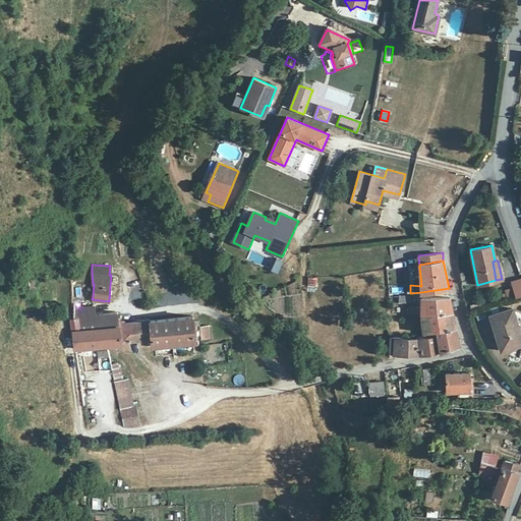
[(511,282),(513,286),(516,295),(520,293),(520,278),(511,282)]
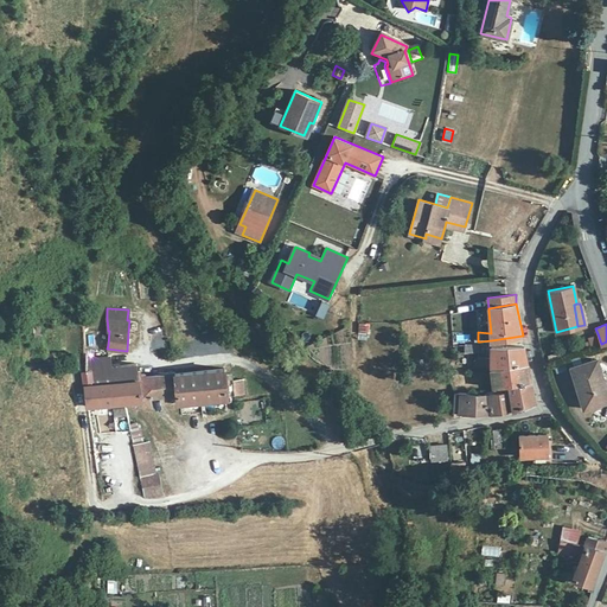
[(598,333),(589,337),(593,346),(601,344),(598,333)]
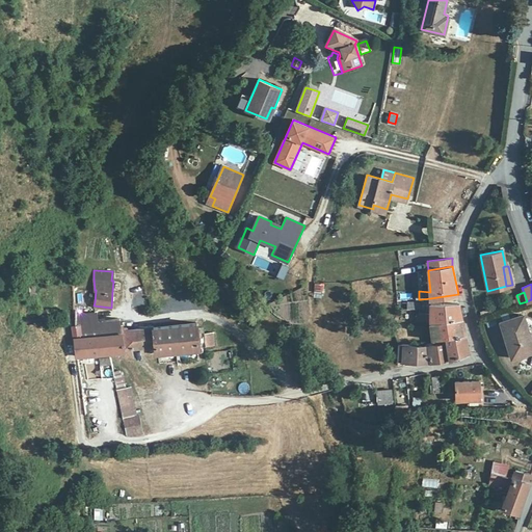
[(430,306),(430,314),(417,313),(417,320),(431,321),(431,323),(462,320),(459,306),(430,306)]
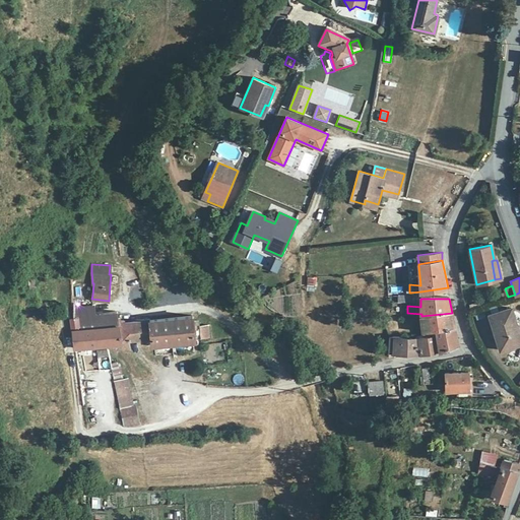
[(103,326),(118,324),(116,312),(95,314),(94,304),(89,303),(87,303),(83,302),(80,303),(73,303),(74,318),(72,318),(73,331),(103,326)]
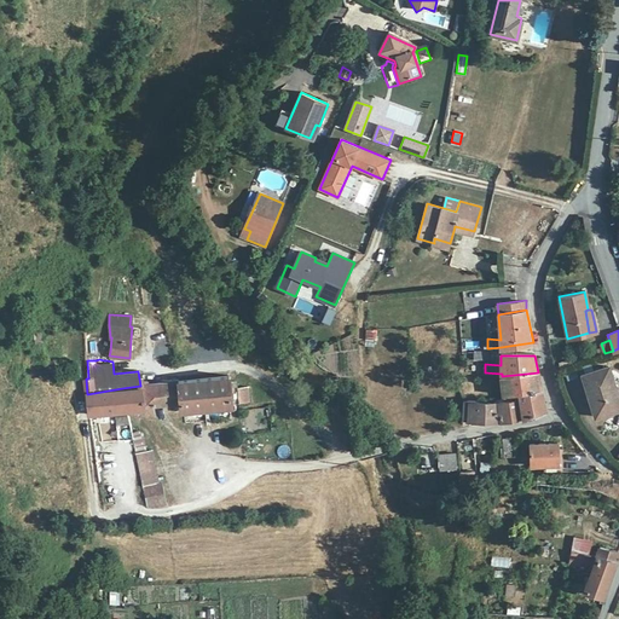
[(596,416),(618,409),(618,400),(608,366),(583,374),(596,416)]
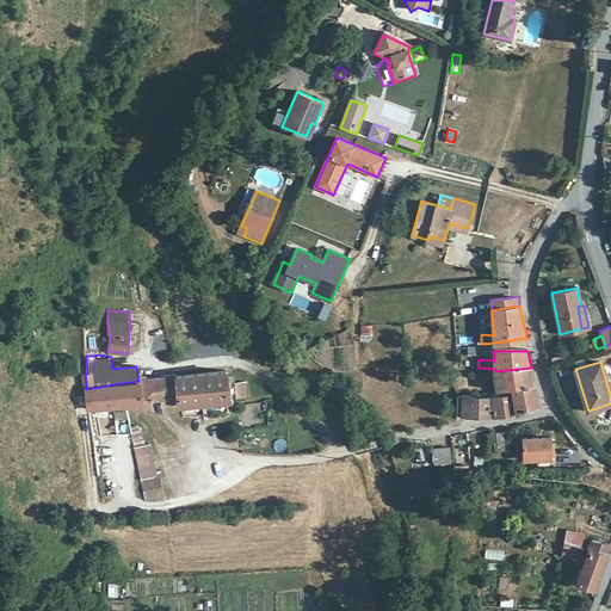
[(511,388),(535,384),(531,368),(495,371),(497,395),(512,393),(511,388)]
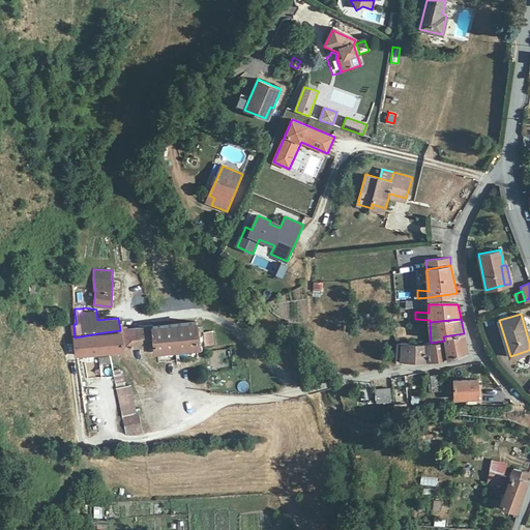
[(196,326),(195,320),(120,330),(105,332),(75,337),(77,354),(154,344),(155,351),(198,346),(196,331),(196,326)]
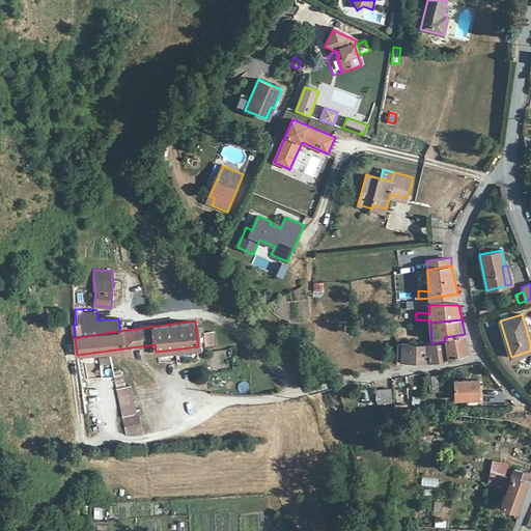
[(203,333),(204,345),(214,344),(212,332),(203,333)]
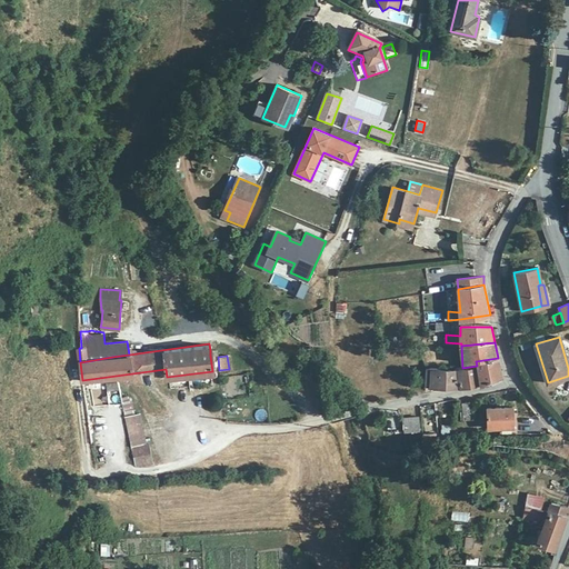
[(477,366),(479,385),(499,378),(501,375),(498,358),(476,361),(477,366)]
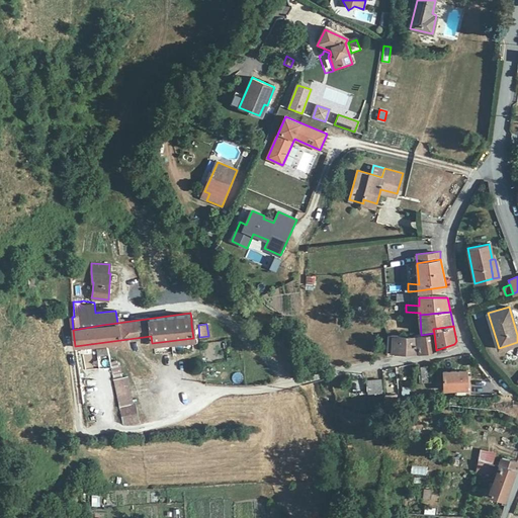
[(416,336),(418,352),(436,350),(434,333),(421,335),(416,336)]
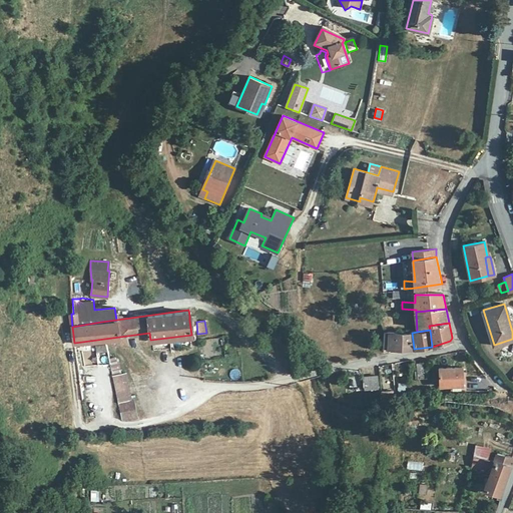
[(384,349),(414,349),(412,333),(384,333),(384,349)]
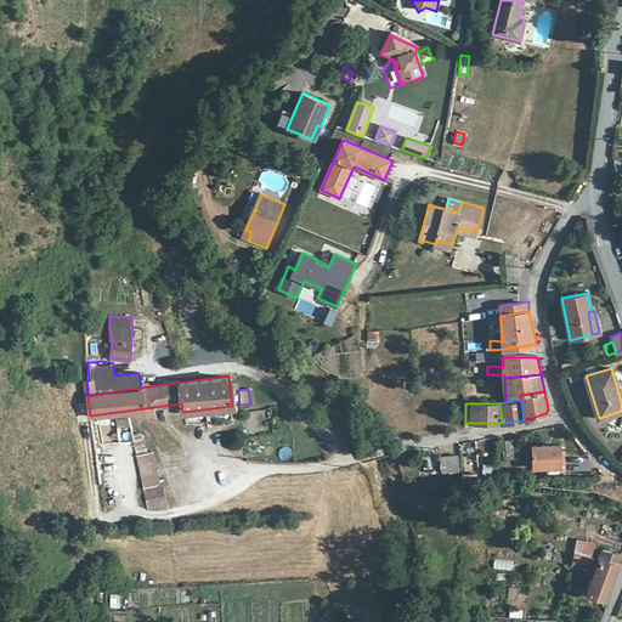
[(133,435),(137,456),(146,453),(142,434),(133,435)]
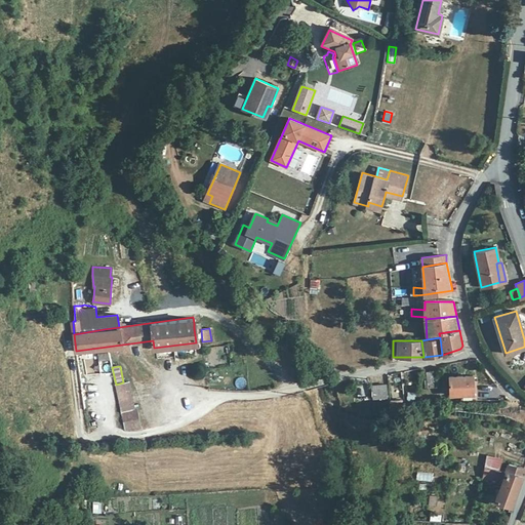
[(436,371),(427,371),(428,387),(437,386),(436,371)]
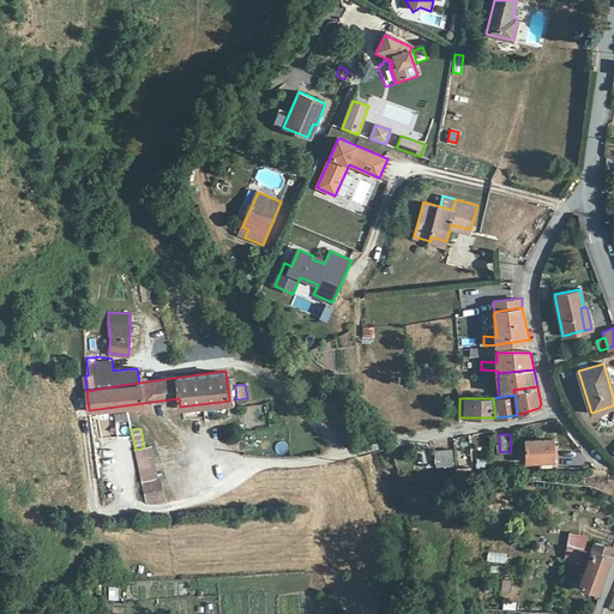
[(553,440),(524,440),(525,462),(540,461),(554,461),(553,440)]
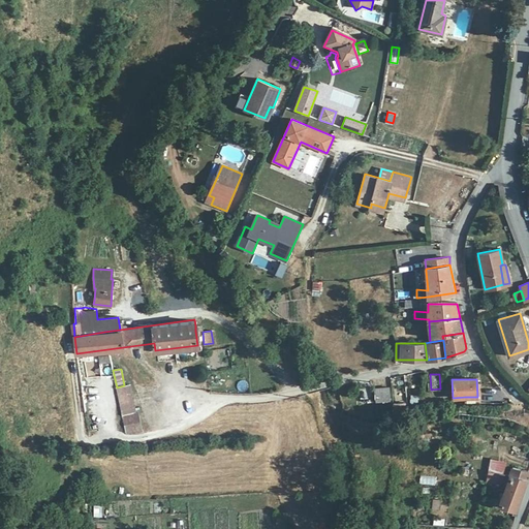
[(124,385),(117,387),(126,433),(143,429),(139,411),(135,412),(130,384),(124,385)]
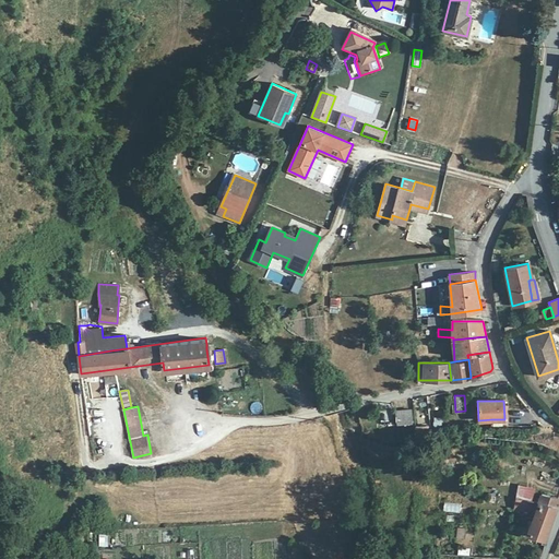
[(411,408),(396,409),(399,424),(412,423),(411,408)]
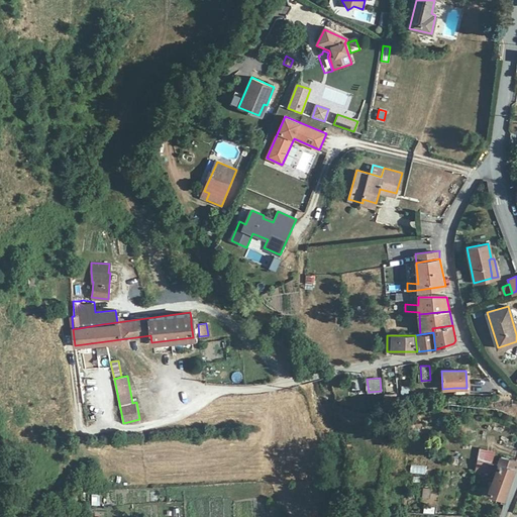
[(401,389),(401,405),(404,404),(408,403),(409,390),(401,389)]
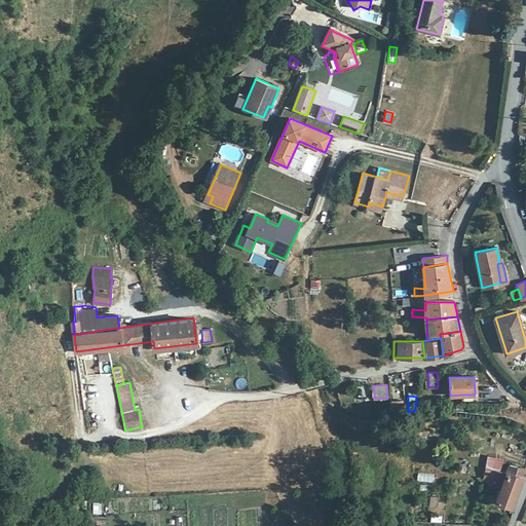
[(390,402),(390,410),(404,409),(403,401),(390,402)]
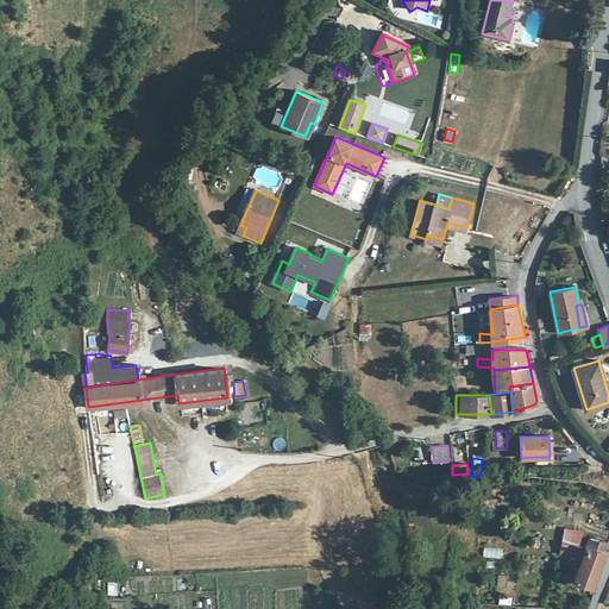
[(566,528),(564,544),(579,546),(582,531),(566,528)]
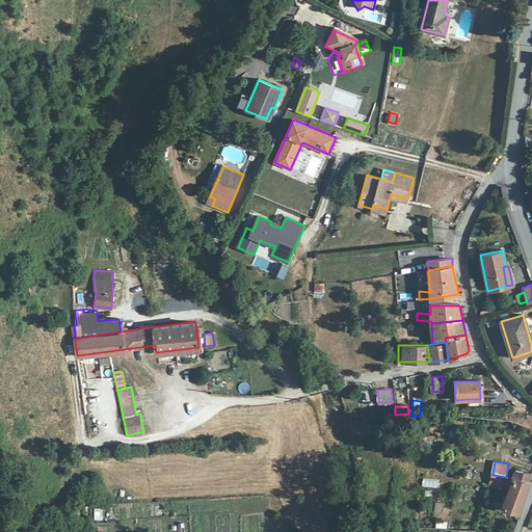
[(520,512),(531,475),(531,473),(516,471),(514,478),(506,477),(493,475),(490,482),(489,486),(494,487),(496,485),(510,487),(503,508),(520,512)]
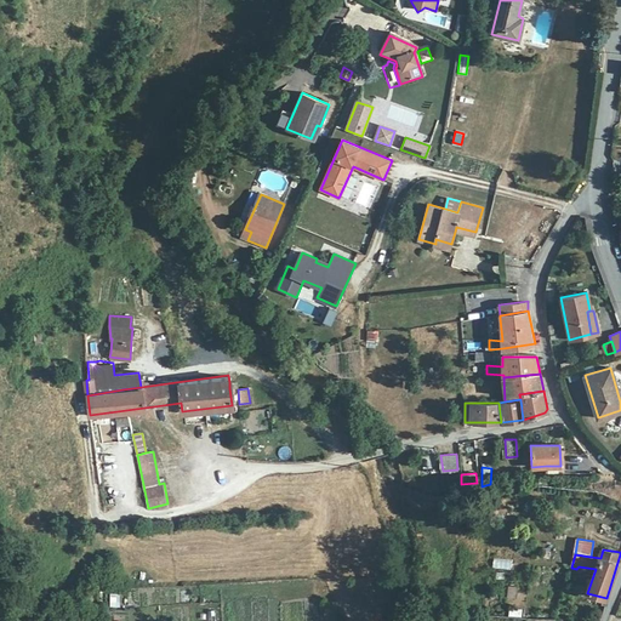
[(573,563),(575,554),(565,551),(562,560),(573,563)]
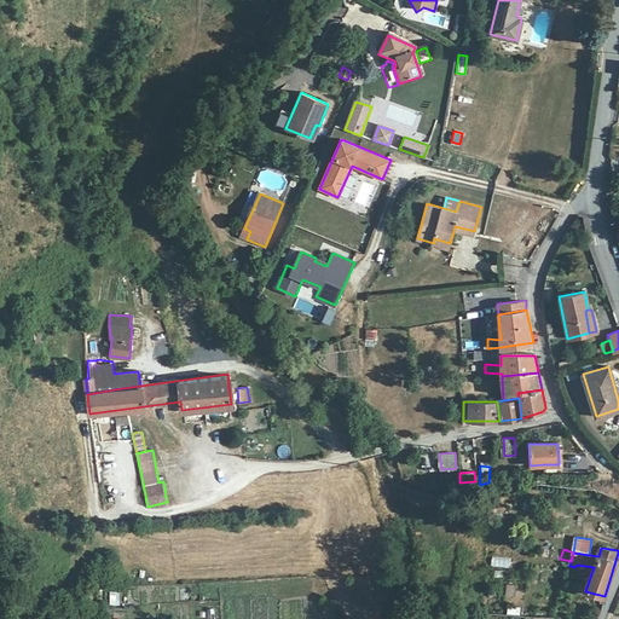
[(491,555),(490,566),(509,568),(510,559),(491,555)]
